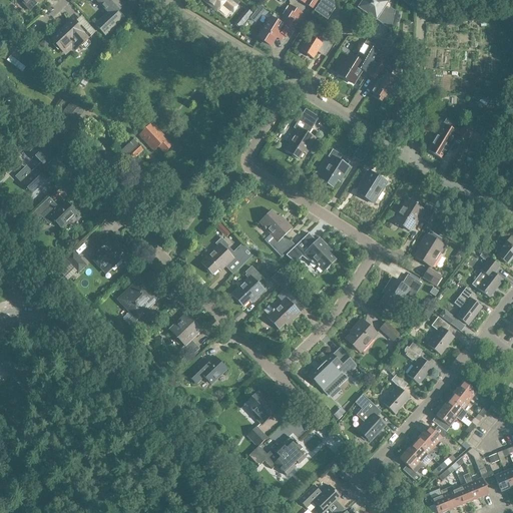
[(19,0),(30,11),(41,0),(19,0)]
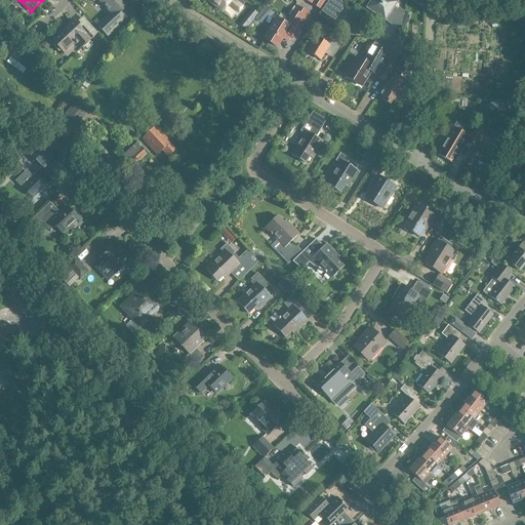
[(123,0),(97,0),(111,13),(97,26),(109,39),(119,30),(117,28),(126,18),(121,12),(128,5),(123,0)]
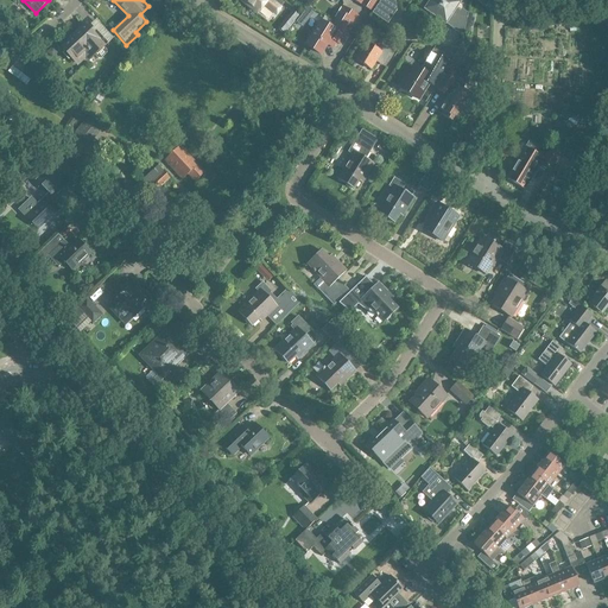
[(240,0),(257,13),(264,5),(276,14),(280,8),(279,7),(270,0),(240,0)]
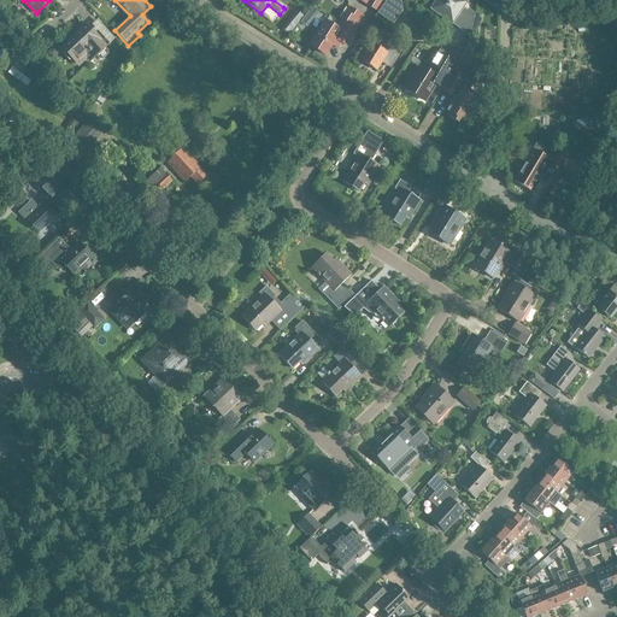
[(368,0),(366,4),(377,11),(383,0),(368,0)]
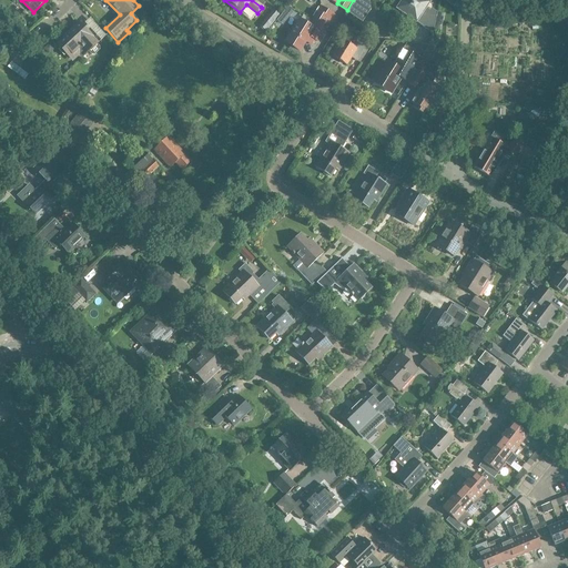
[(356,0),(347,12),(363,22),(371,10),(369,2),(371,0),(356,0)]
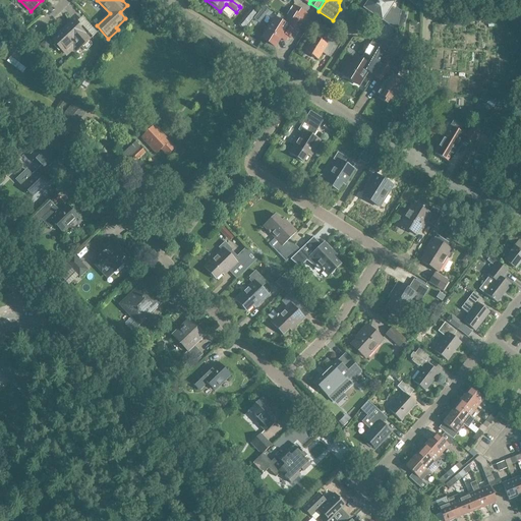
[(397,29),(401,11),(396,7),(394,9),(391,7),(394,3),(390,0),(367,0),(368,2),(364,8),(369,11),(369,14),(373,17),(374,15),(394,29),(397,30),(397,29)]
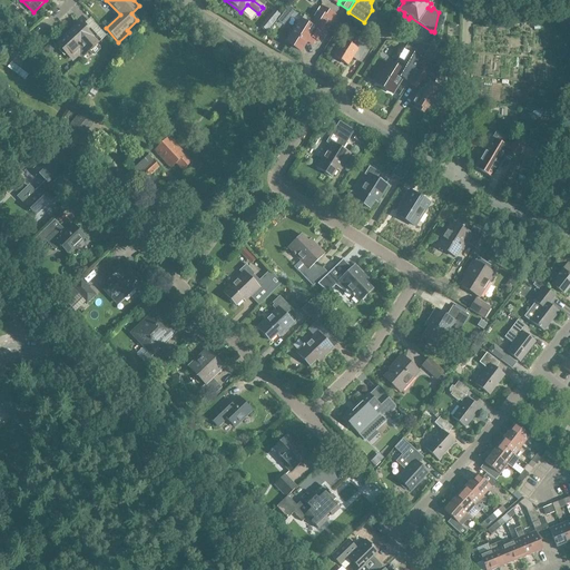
[(290,7),(282,16),(287,20),(295,11),(290,7)]
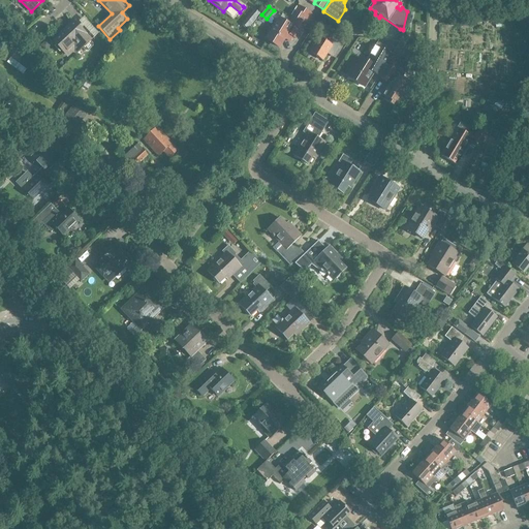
[(279,48),(284,38),(287,33),(292,36),(297,39),(303,28),(311,14),(298,6),(287,24),(279,19),(267,39),(279,48)]
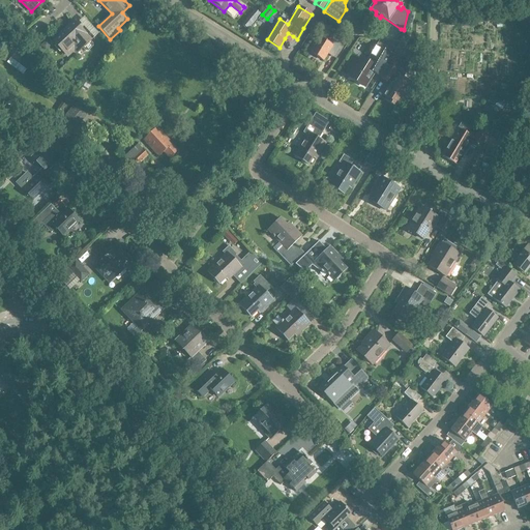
[(408,11),(404,29),(411,31),(415,11),(408,10),(408,11)]
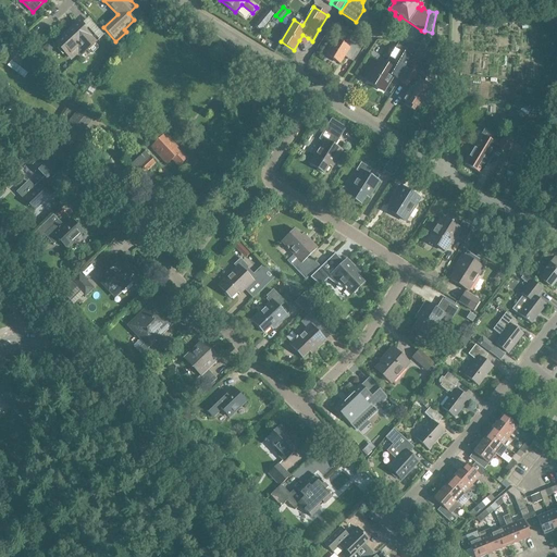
[(79,46),(85,52),(96,42),(90,37),(77,22),(65,34),(66,35),(57,45),(67,57),(79,46)]
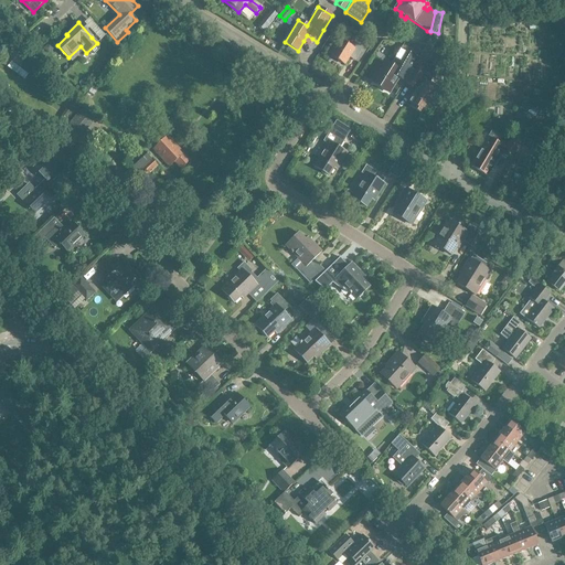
[(340,40),(330,56),(344,65),(350,56),(358,62),(369,46),(349,34),(343,42),(340,40)]
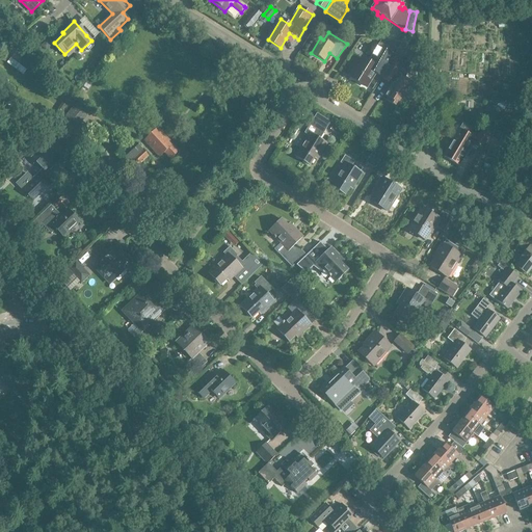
[(403,43),(392,61),(394,62),(395,63),(403,50),(410,40),(404,35),(404,38),(401,43),(403,43)]
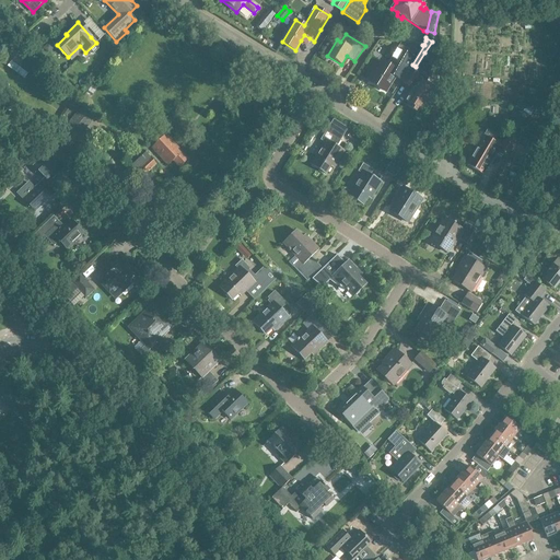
[(424,45),(422,45),(400,43),(391,59),(393,60),(389,67),(380,61),(375,68),(377,69),(370,82),(385,92),(395,77),(403,81),(410,70),(412,65),(424,45)]
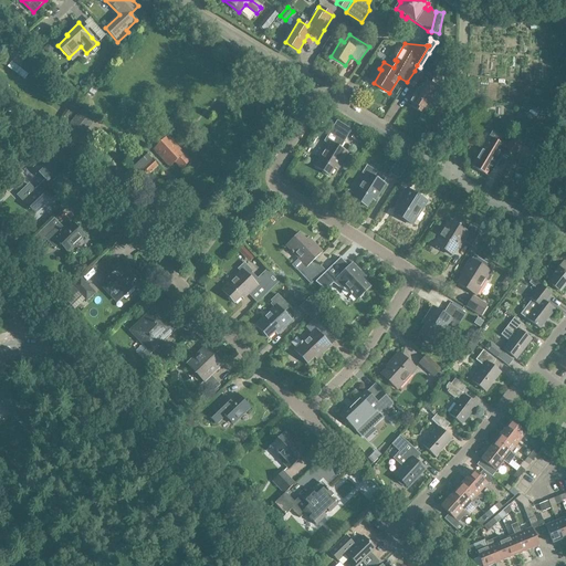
[(29,73),(11,61),(8,65),(25,79),(29,73)]
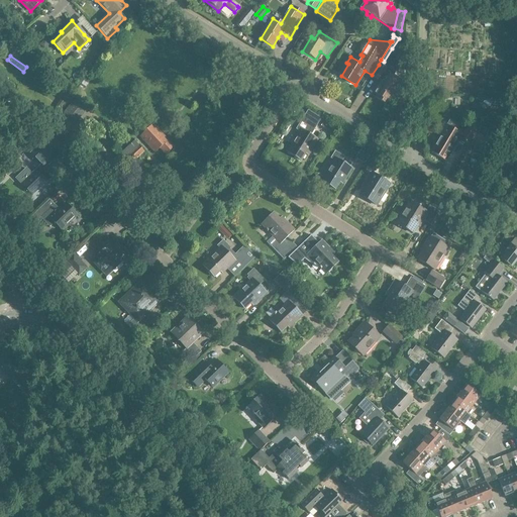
[(384,62),(383,61),(373,77),(379,80),(380,80),(382,81),(375,93),(378,95),(385,83),(398,91),(392,100),(398,103),(405,94),(398,90),(402,84),(392,78),(396,73),(387,68),(389,65),(384,62)]
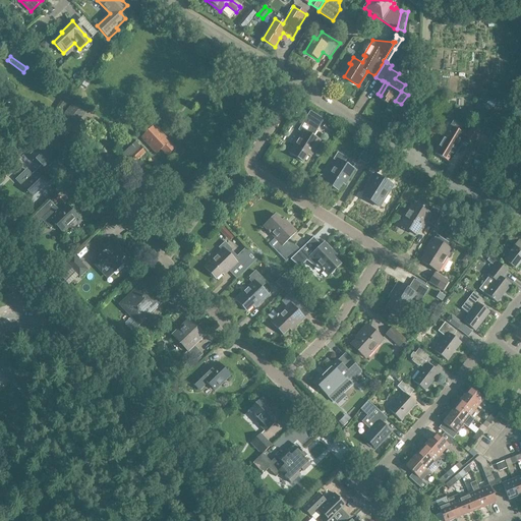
[(4,68),(21,79),(24,74),(7,63),(4,68)]
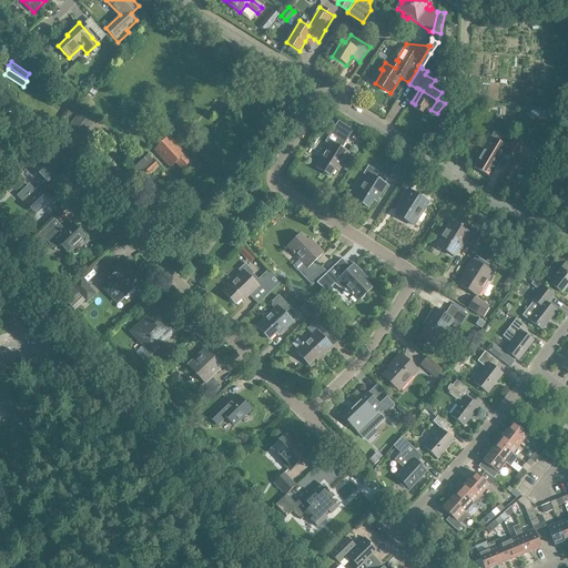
[(11,83),(0,74),(0,83),(7,89),(11,83)]
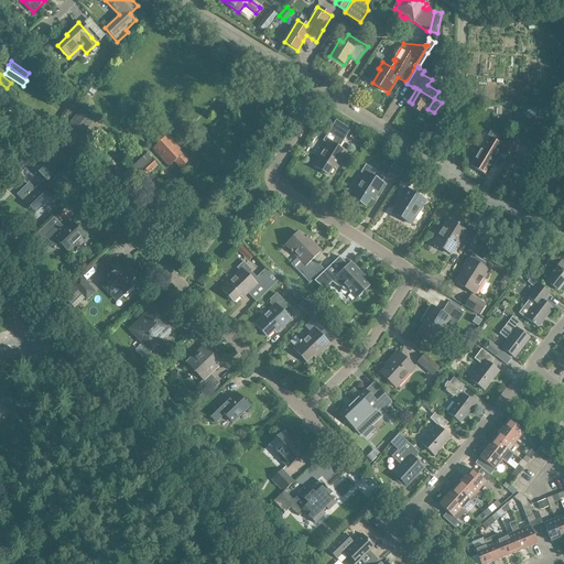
[(86,95),(90,98),(98,87),(95,84),(86,95)]
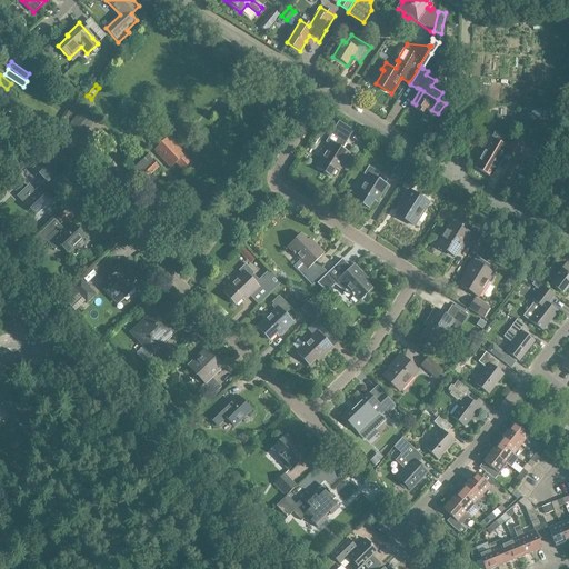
[(423,91),(416,105),(413,107),(428,116),(431,110),(438,100),(423,91)]
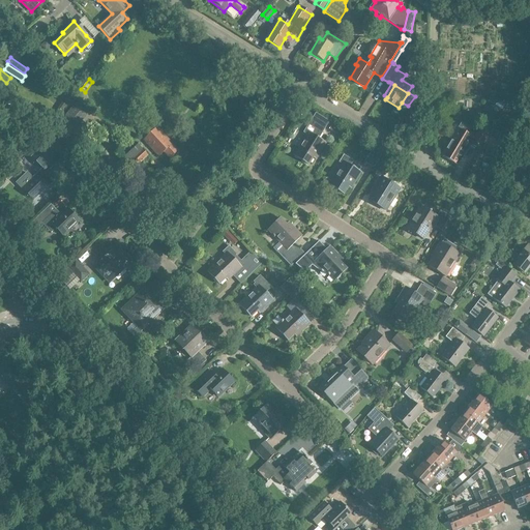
[(74,95),(71,93),(60,109),(63,111),(74,95)]
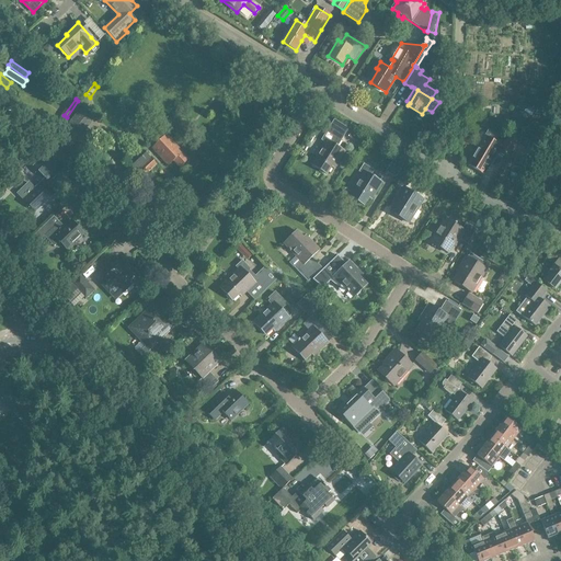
[(69,124),(57,138),(68,148),(80,133),(81,135),(95,118),(81,107),(80,109),(68,123),(69,124)]
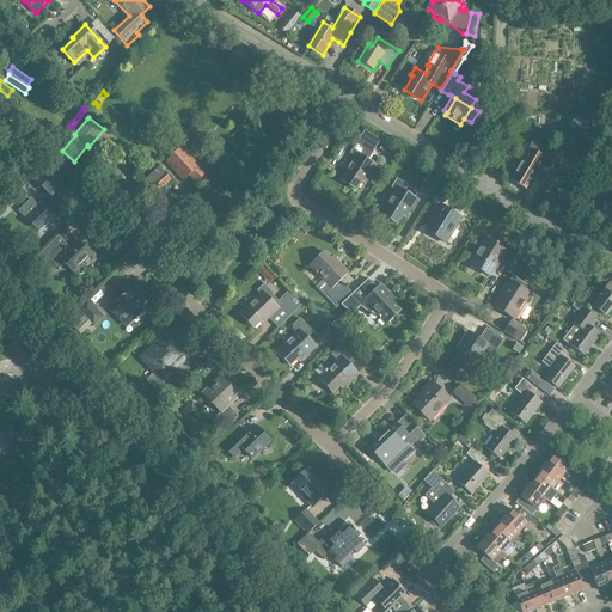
[(74,129),(73,128),(69,126),(68,124),(65,130),(60,127),(49,141),(61,150),(74,129)]
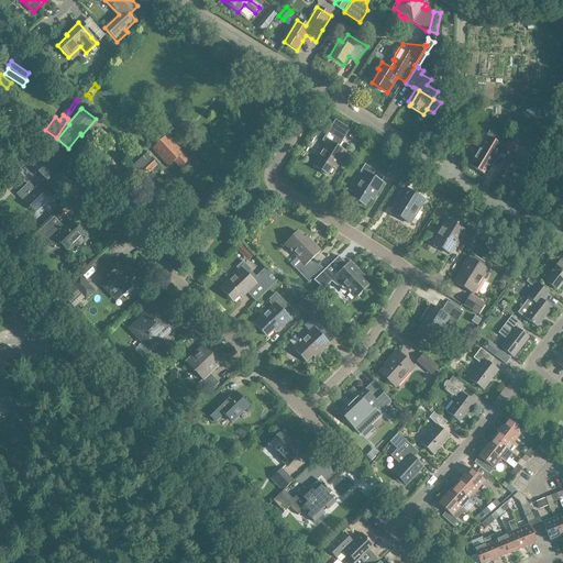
[(43,119),(39,116),(29,127),(33,131),(43,119)]
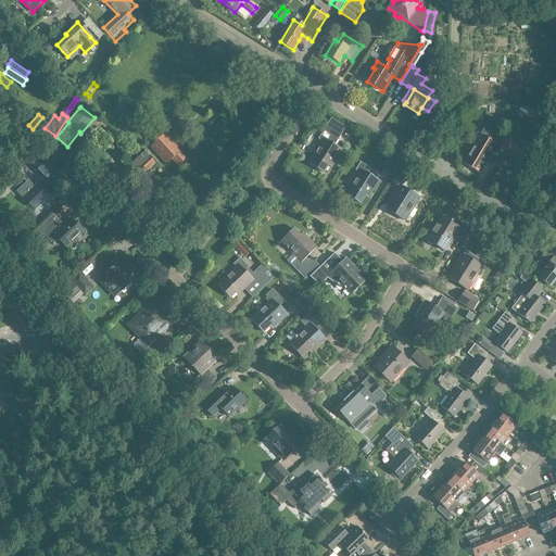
[(321,141),(307,163),(324,173),(329,164),(328,164),(331,160),(335,161),(341,151),(333,146),(345,127),(331,118),(317,139),(321,141)]
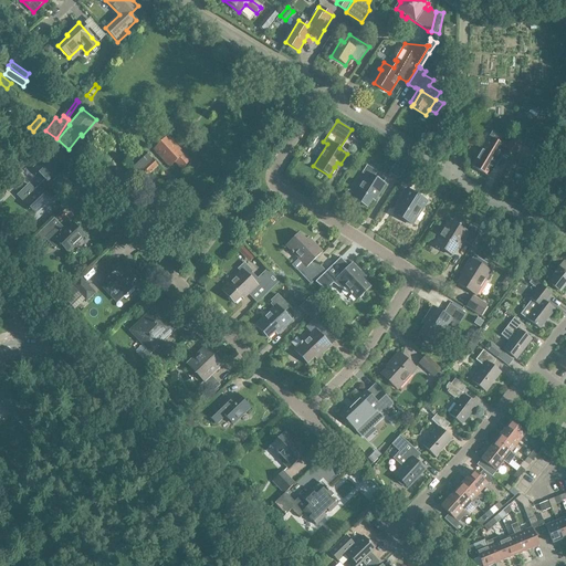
[(501,156),(511,161),(523,140),(514,135),(501,156)]
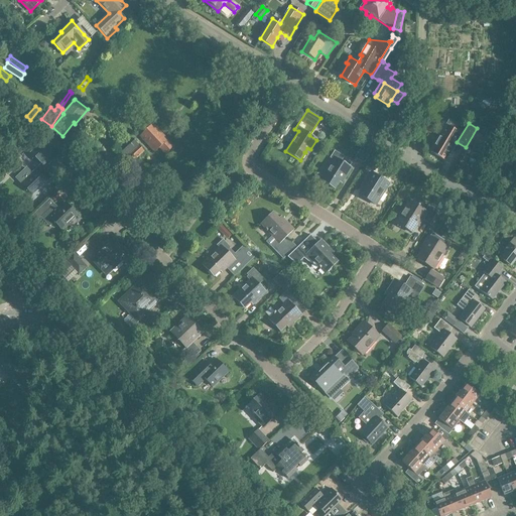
[(153,124),(139,137),(154,152),(158,148),(165,154),(173,146),(153,124)]
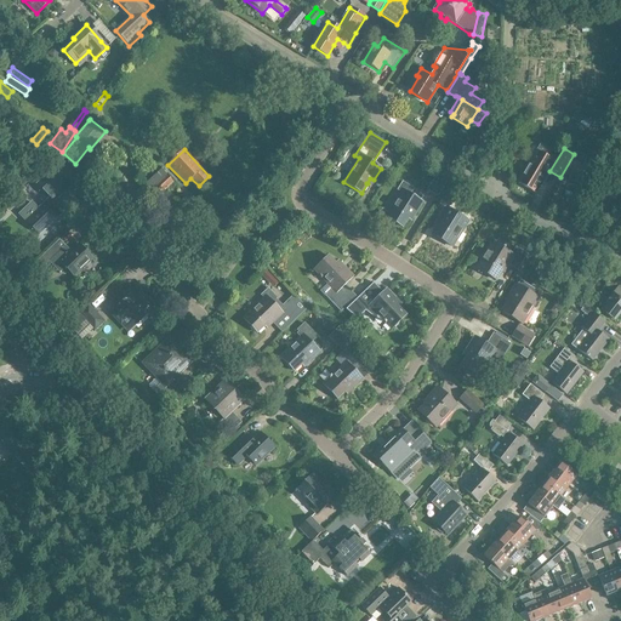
[(517,184),(534,194),(552,163),(535,153),(517,184)]
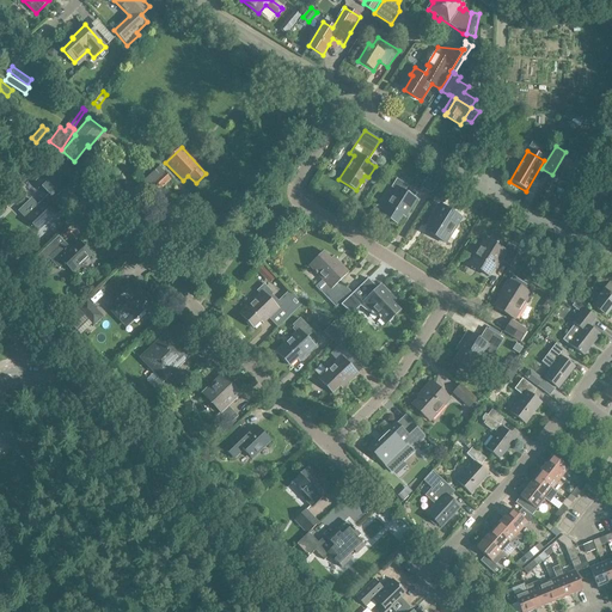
[(161,175),(163,172),(158,167),(144,181),(148,187),(157,178),(154,176),(158,172),(161,175)]
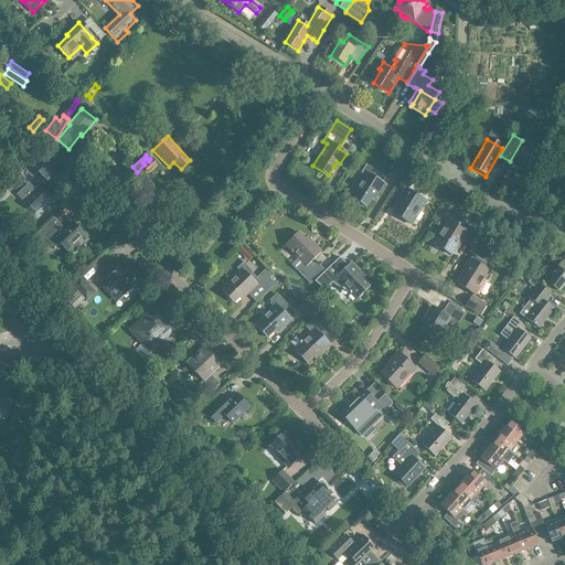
[(45,180),(23,201),(35,214),(57,193),(48,183),(63,168),(51,156),(35,170),(45,180)]
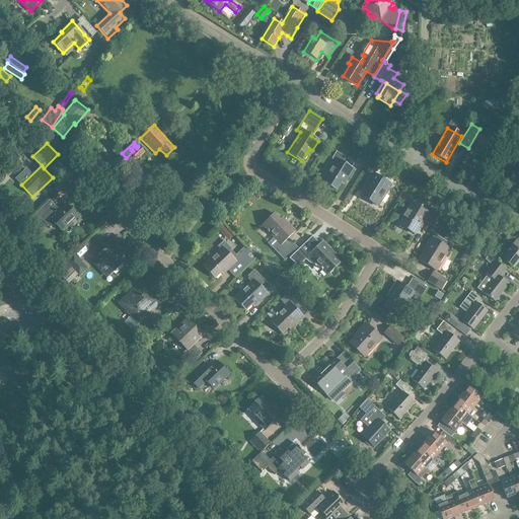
[(144,152),(138,146),(137,148),(134,146),(131,149),(133,151),(126,158),(132,164),(144,152)]
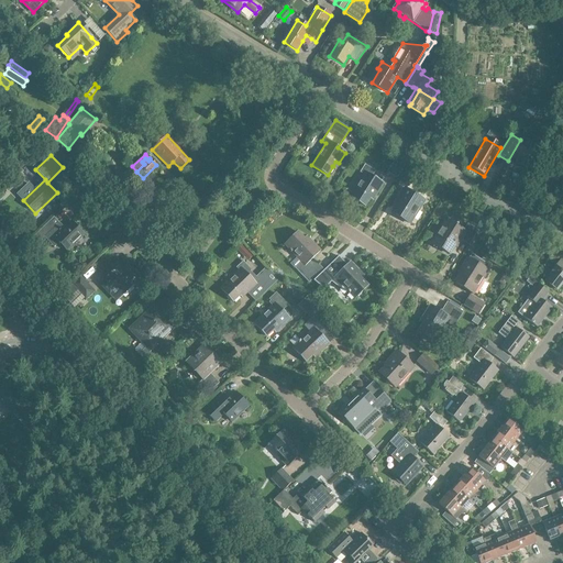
[(396,158),(387,172),(397,178),(406,165),(396,158)]
